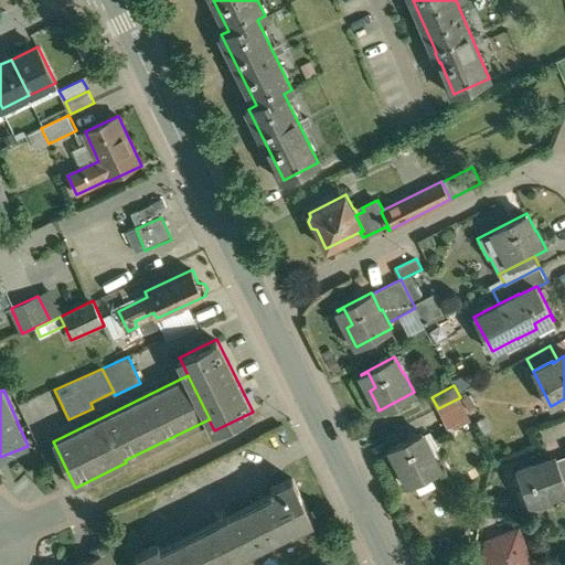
[(460,397),(438,408),(449,432),(471,420),(460,397)]
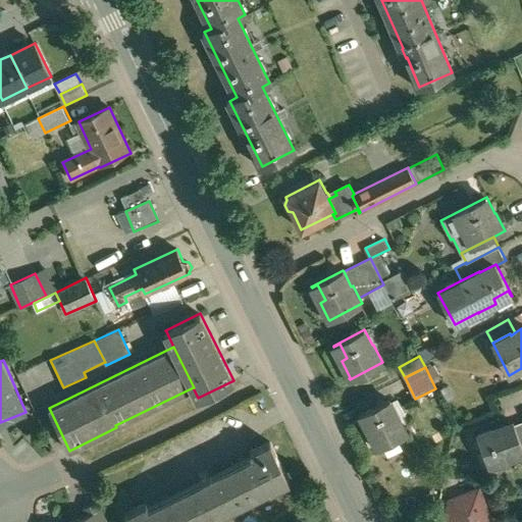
[(389,400),(359,415),(360,416),(364,414),(380,445),(376,447),(377,449),(407,433),(389,400)]
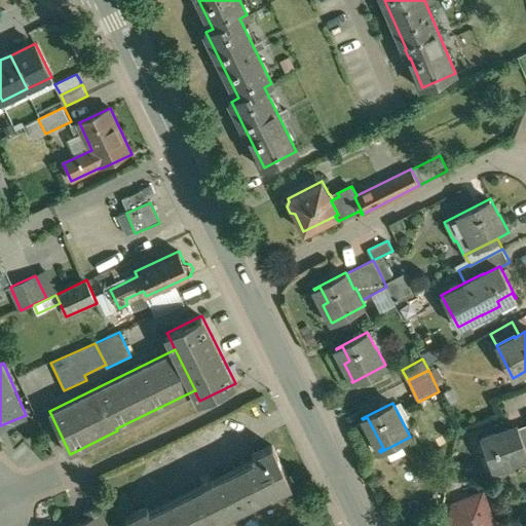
[(518,425),(481,438),(493,471),(494,470),(493,466),(525,454),(525,448),(519,427),(518,425)]
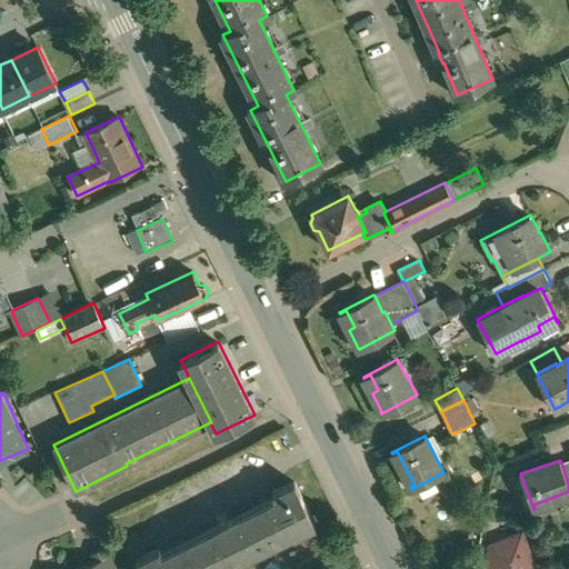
[(229,519),(217,525),(218,527),(161,555),(159,550),(137,561),(140,568),(220,568),(293,532),(295,535),(316,525),(295,482),(272,493),(275,498),(230,520),(229,519)]
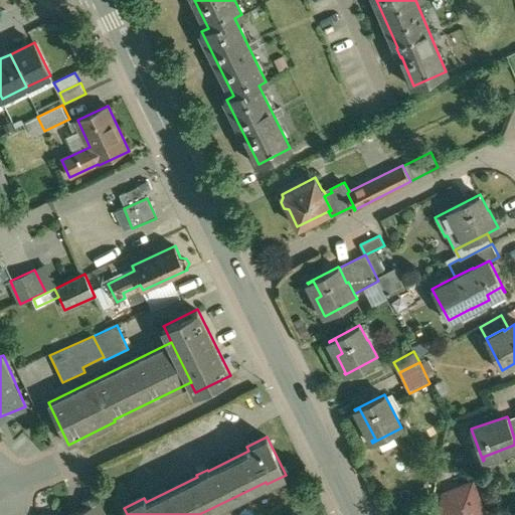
[(484,514),(472,483),(446,493),(444,504),(448,514),(484,514)]
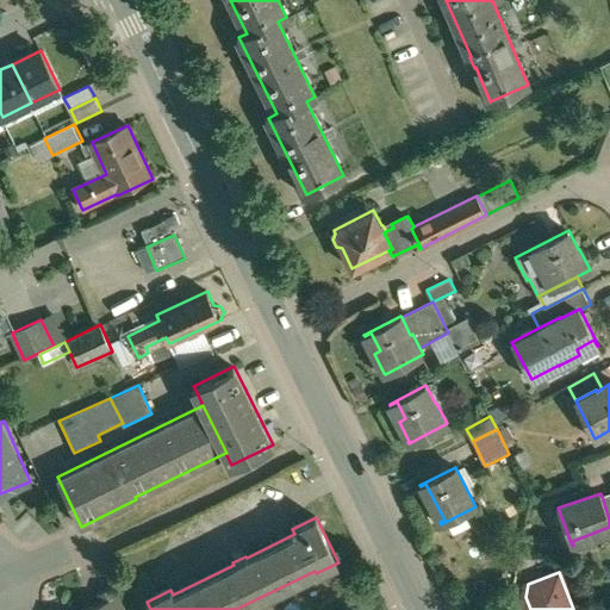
[(126,609),(114,585),(98,593),(101,602),(106,599),(111,609),(126,609)]
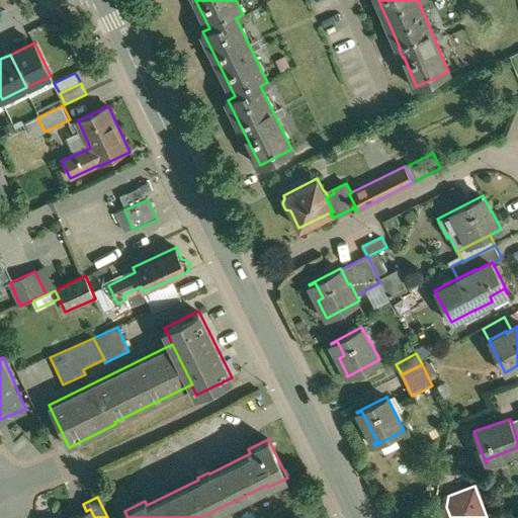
[(94,517),(90,509),(86,511),(71,517),(94,517)]
